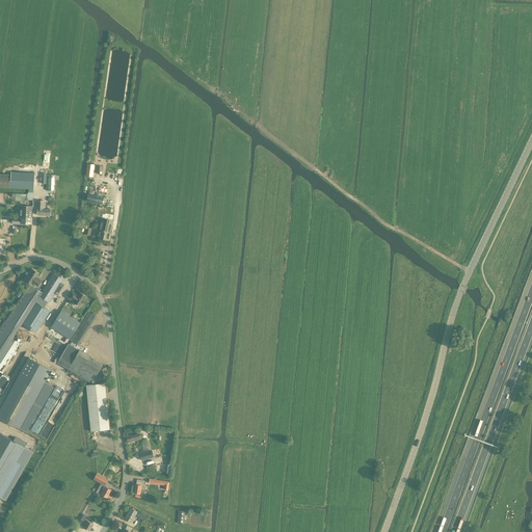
[(0,187),(27,189),(29,189),(28,192),(33,192),(33,189),(34,174),(11,173),(10,179),(0,178),(0,187)]
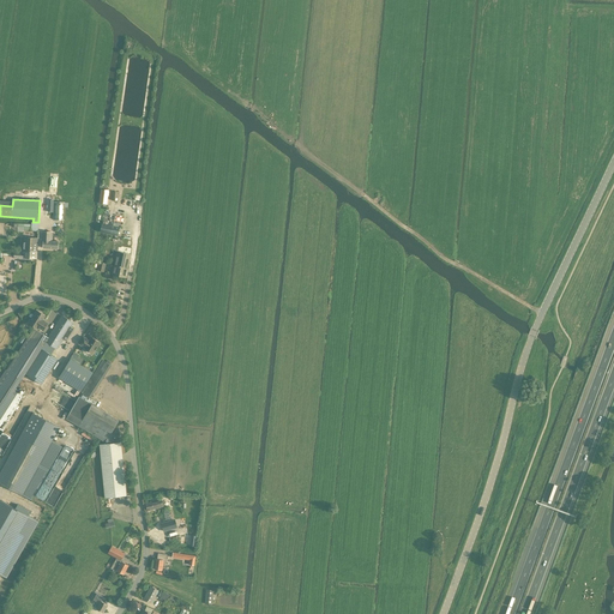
[(64,220),(65,203),(54,203),(53,220),(64,220)]
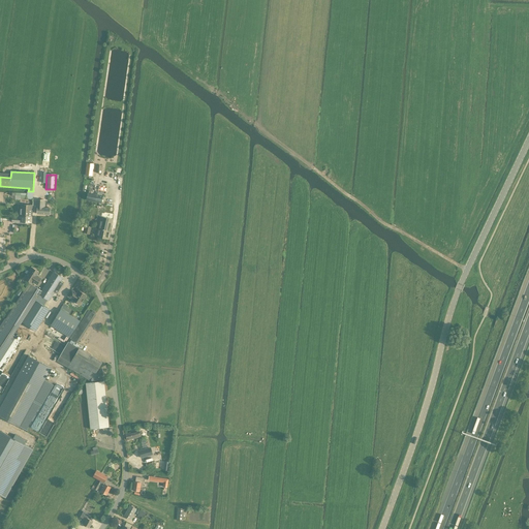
[(86,200),(101,204),(103,195),(88,192),(86,200)]
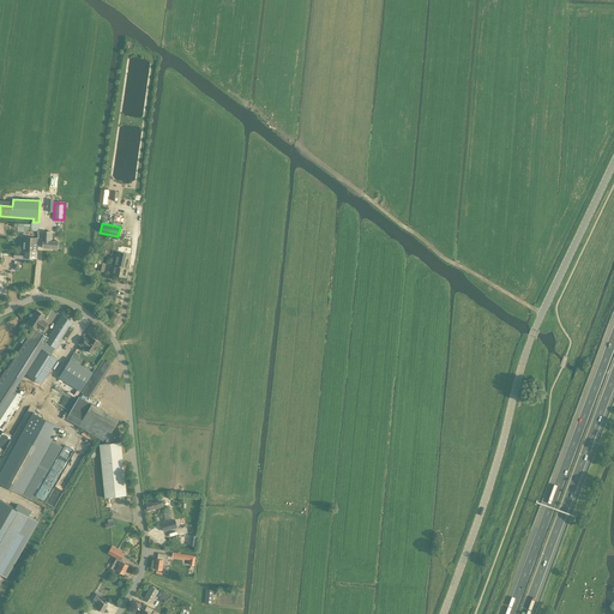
[(43,232),(43,248),(58,248),(58,241),(52,241),(52,232),(43,232)]
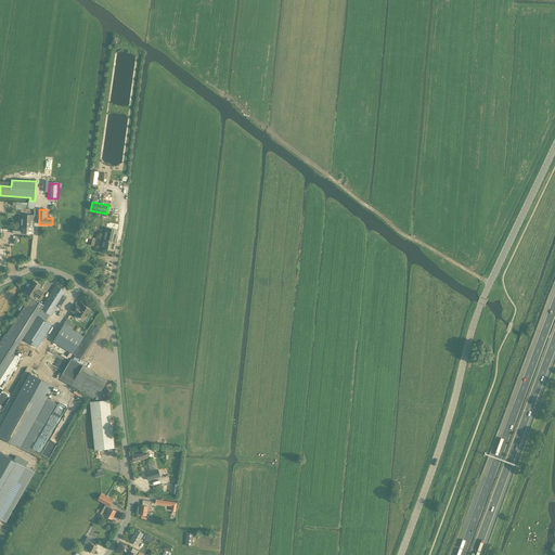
[(21,214),(21,227),(33,227),(34,215),(21,214)]
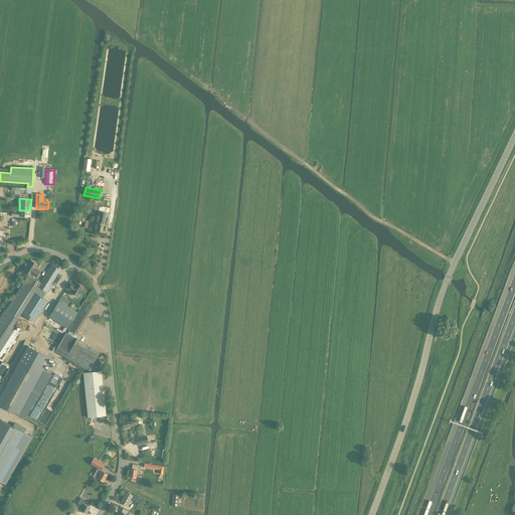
[(98,210),(96,222),(107,224),(106,225),(108,226),(110,213),(98,210)]
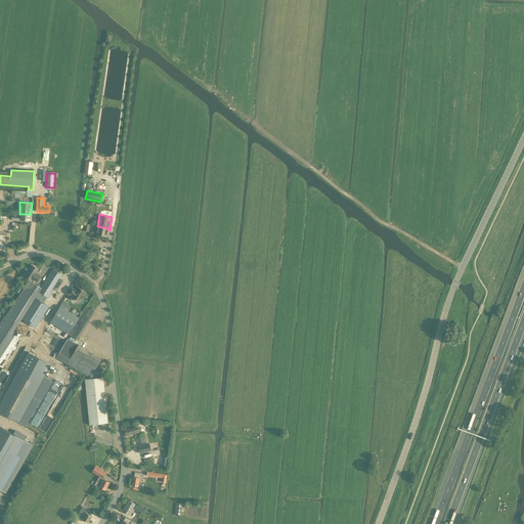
[(92,233),(96,234),(107,237),(110,230),(107,229),(108,228),(97,226),(96,231),(92,231),(92,233)]
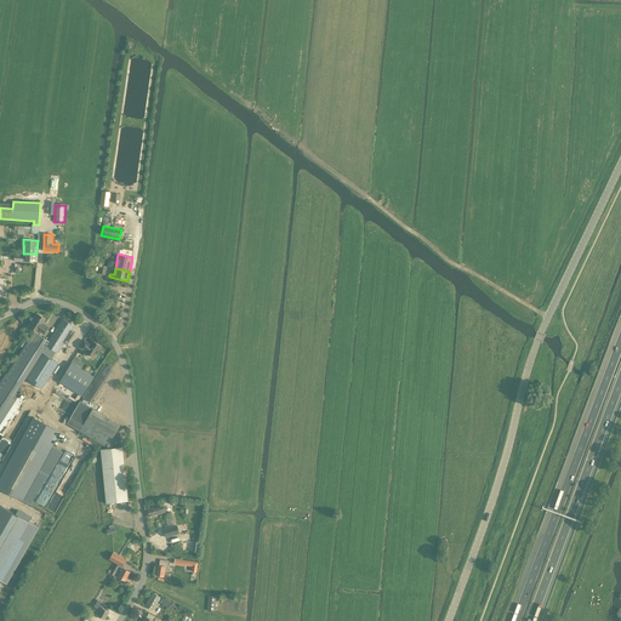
[(38,314),(29,326),(38,332),(39,330),(44,334),(49,326),(43,324),(46,319),(38,314)]
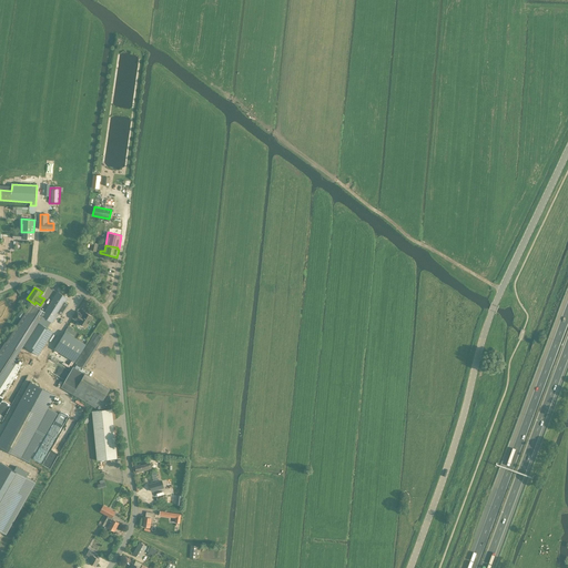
[(31,303),(0,352),(0,396),(3,398),(21,365),(17,362),(18,361),(14,358),(23,345),(38,355),(53,332),(47,327),(50,322),(52,323),(58,314),(61,315),(68,304),(66,303),(68,298),(57,292),(44,312),(31,303)]
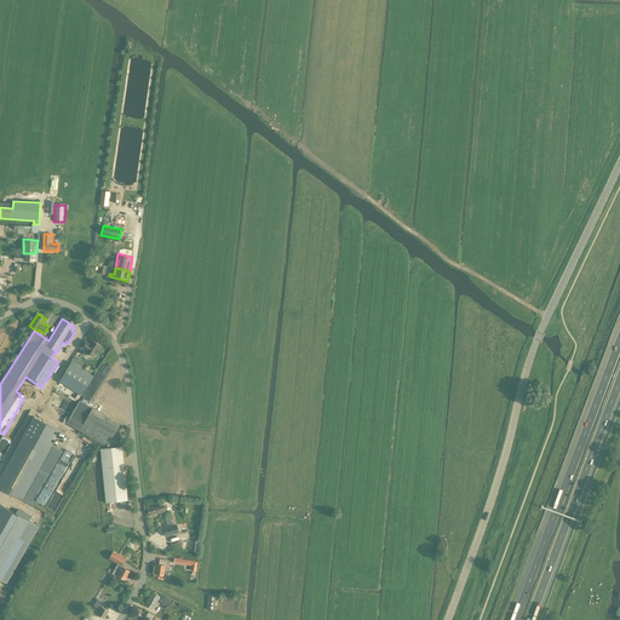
[(85,340),(80,348),(86,351),(93,357),(98,350),(99,350),(101,348),(101,346),(101,345),(92,340),(91,344),(85,340)]
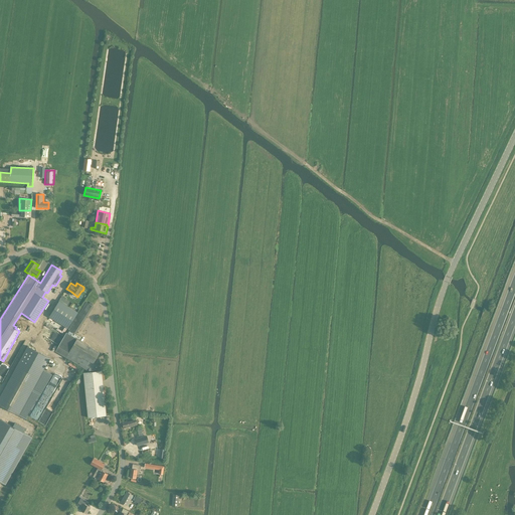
[(59,301),(49,317),(68,328),(78,313),(67,306),(69,302),(61,298),(59,301)]
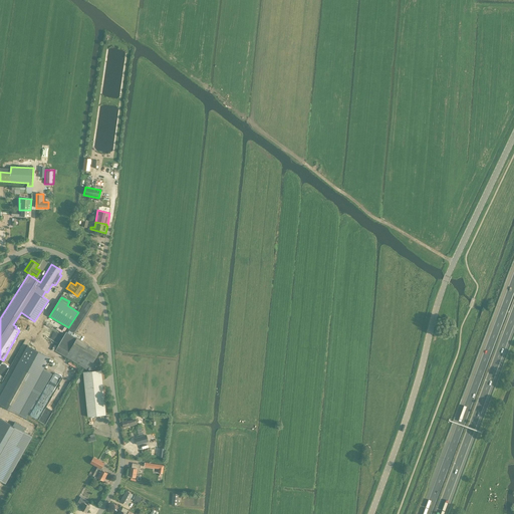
[(75,333),(93,306),(85,301),(68,329),(75,333)]
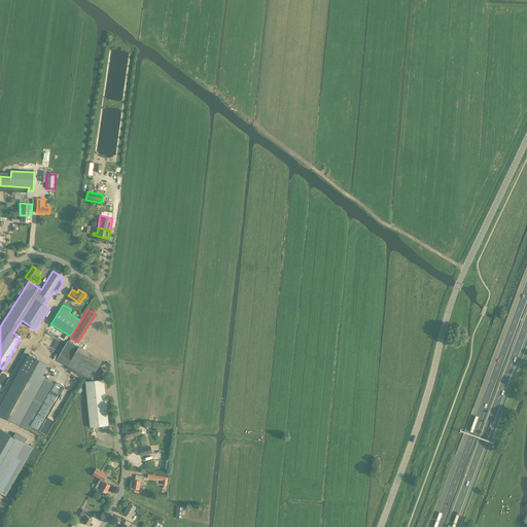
[(68,341),(57,359),(86,377),(90,379),(89,381),(85,382),(86,391),(105,390),(104,380),(103,380),(102,367),(99,365),(102,360),(73,344),(69,341),(68,341)]
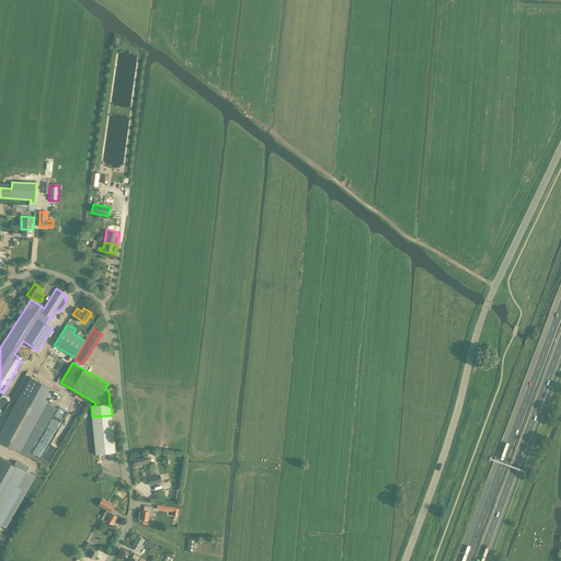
[(30,377),(0,431),(0,442),(20,453),(29,457),(56,408),(47,402),(54,390),(30,377)]
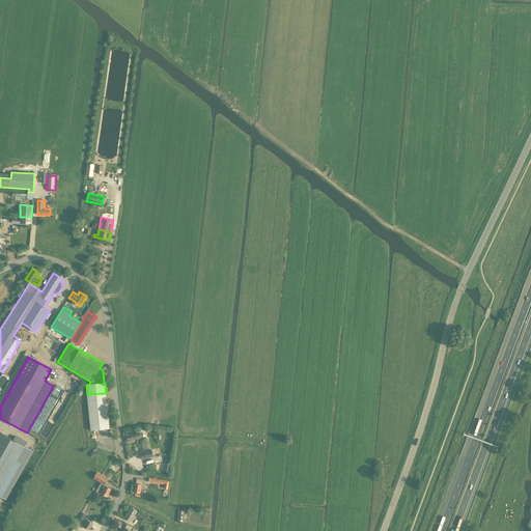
[(109,428),(106,398),(106,393),(87,394),(91,430),(93,430),(109,428)]
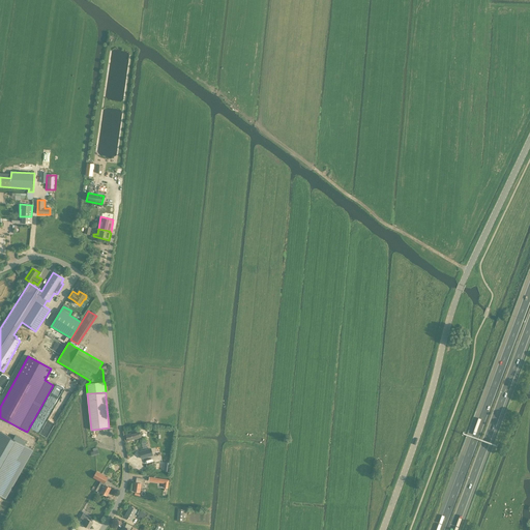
[(43,430),(40,435),(47,438),(50,434),(43,430)]
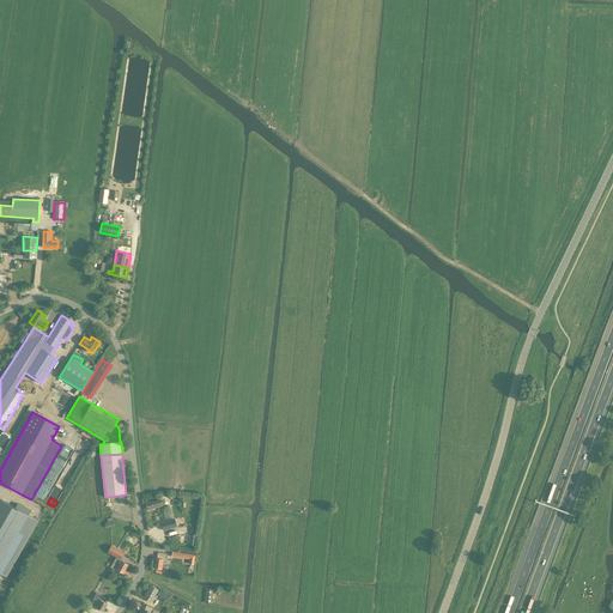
[(0,572),(6,576),(37,520),(28,515),(30,510),(18,503),(16,508),(0,498),(0,572)]
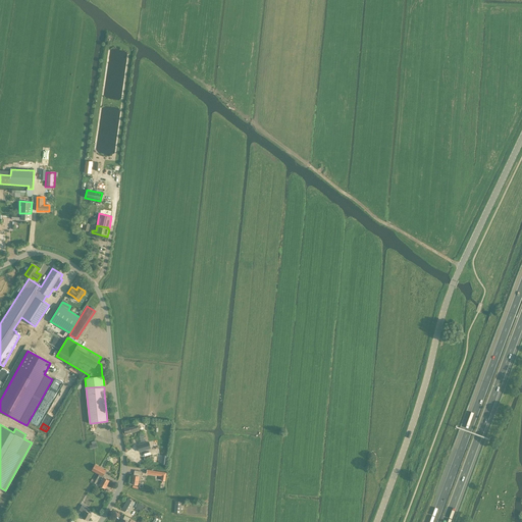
[(129,426),(123,428),(125,434),(140,430),(138,425),(129,428),(129,426)]
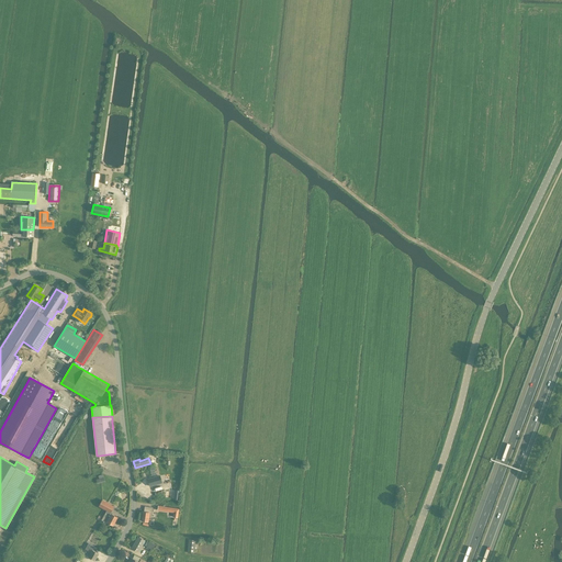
[(98,484),(105,482),(103,474),(98,475),(99,479),(96,480),(98,484)]
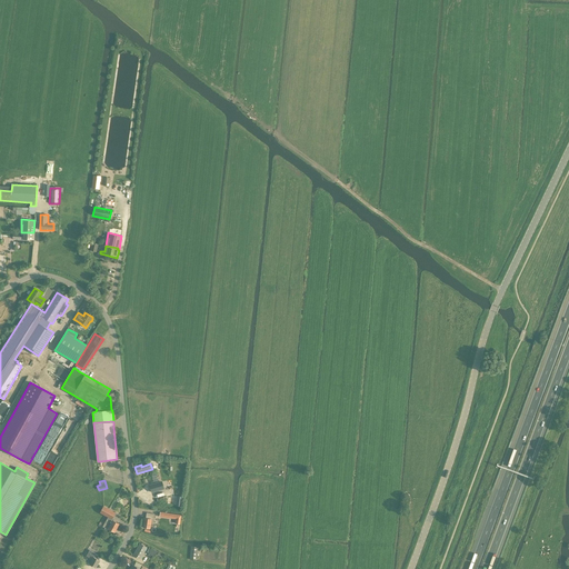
[(162,481),(150,486),(151,492),(163,489),(162,481)]
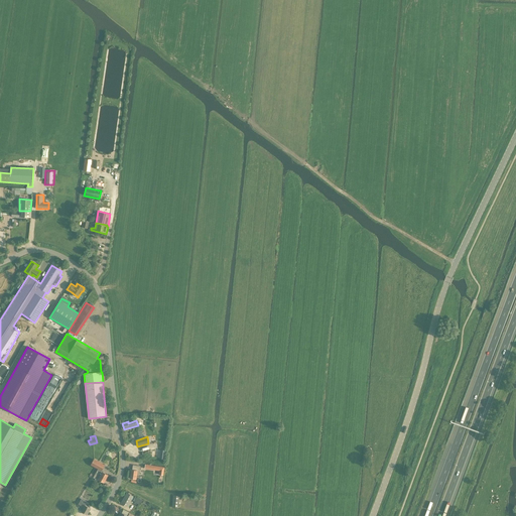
[(105,465),(98,462),(94,459),(91,465),(98,469),(93,478),(98,481),(99,479),(104,482),(108,475),(102,472),(103,471),(102,471),(105,465)]
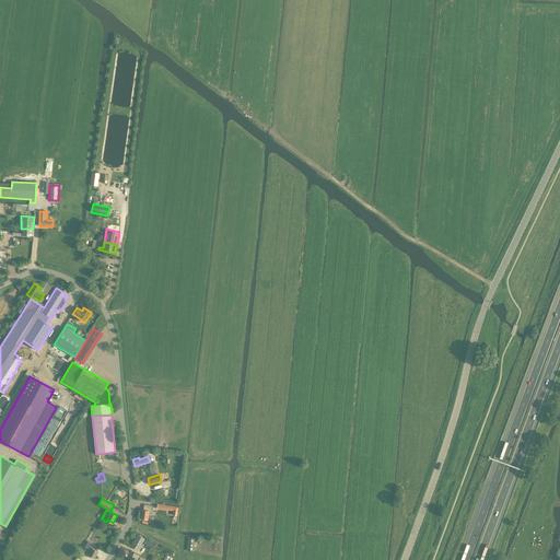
[(179,508),(168,505),(158,503),(158,504),(156,509),(167,510),(174,511),(173,515),(177,516),(178,512),(179,508)]
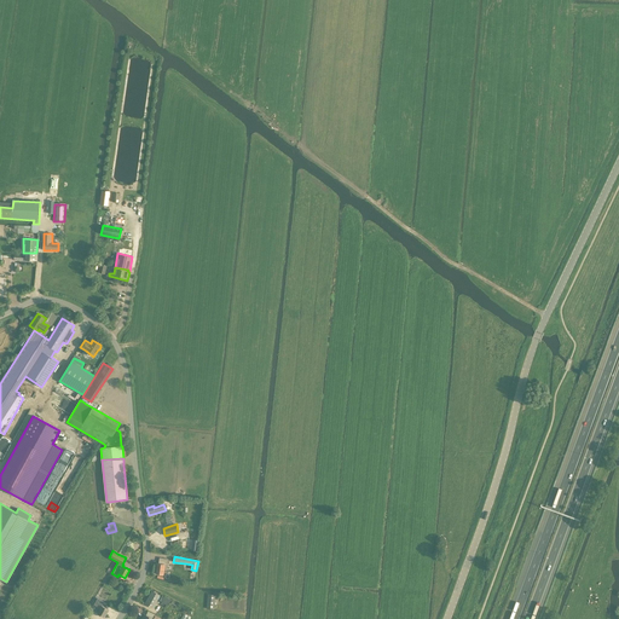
[(163,576),(163,570),(167,571),(168,559),(160,557),(158,563),(157,563),(155,574),(163,576)]
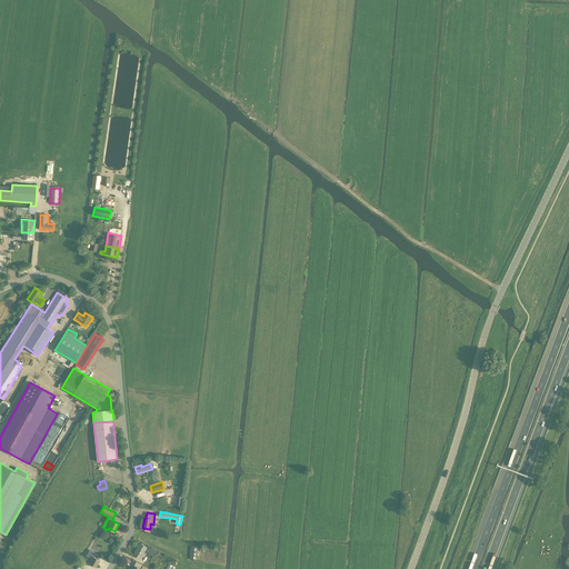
[(140,559),(147,547),(140,543),(133,556),(140,559)]
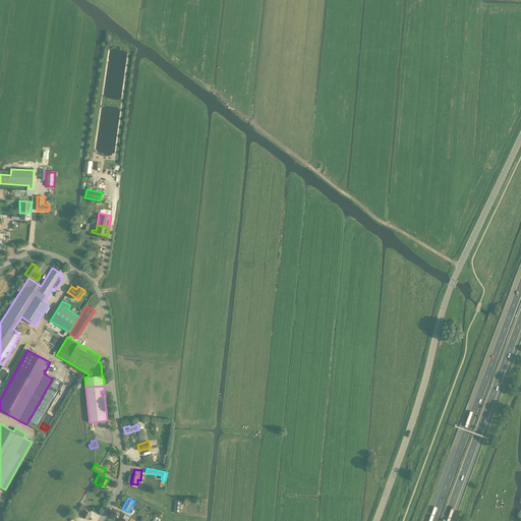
[(82,504),(78,510),(83,513),(82,517),(88,520),(92,513),(85,510),(88,507),(82,504)]
